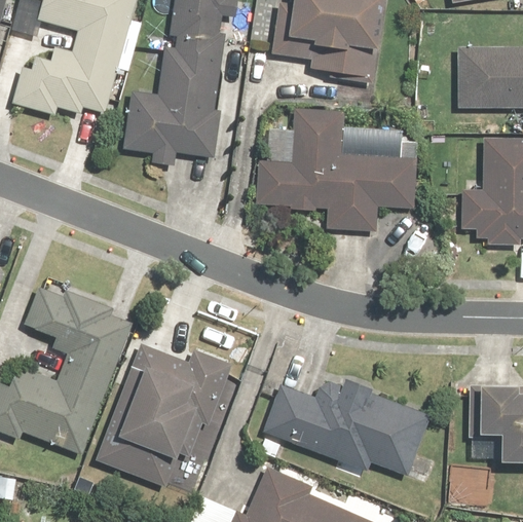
[(43,0),(36,23),(59,29),(50,59),(34,54),(31,68),(21,65),(10,104),(54,115),(57,107),(79,113),(81,106),(103,112),(115,67),(129,71),(143,23),(133,21),(138,0),(43,0)]
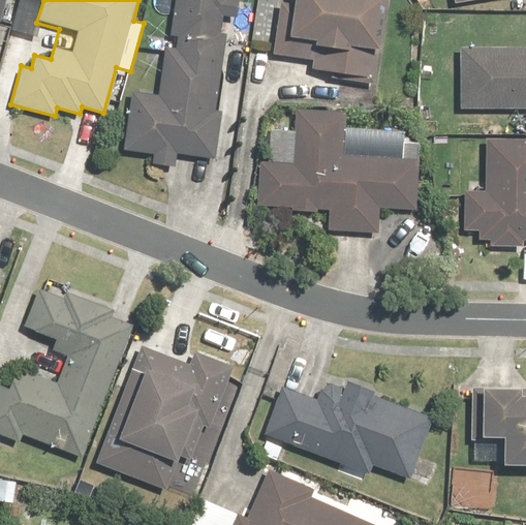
[(174,0),(162,91),(129,87),(122,146),(151,150),(149,164),(178,168),(180,152),(217,157),(233,31),(221,30),(223,18),(241,20),(244,0),(174,0)]
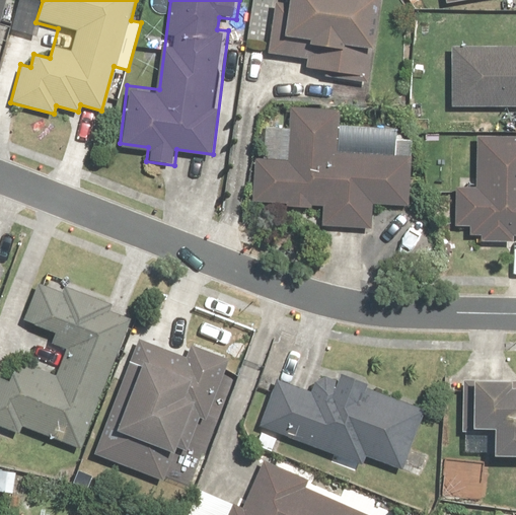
[(284,0),(284,2),(269,1),(267,54),(305,56),(305,72),(355,74),(355,81),(368,81),(371,0),(284,0)]
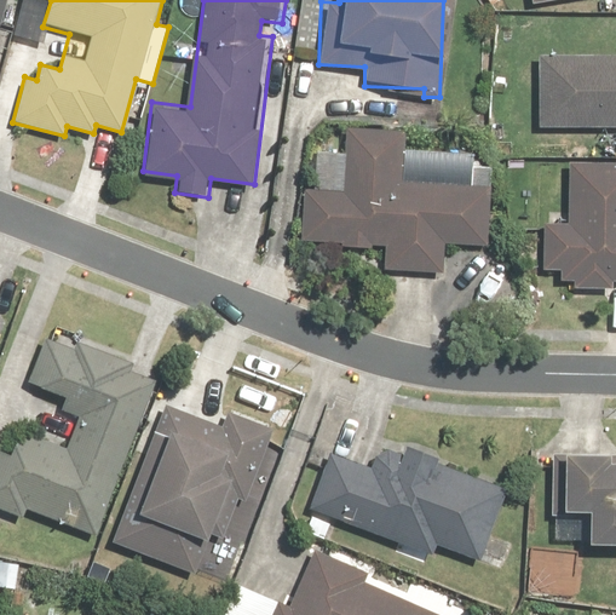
[(615,56),(539,55),(536,122),(615,124),(615,56)]
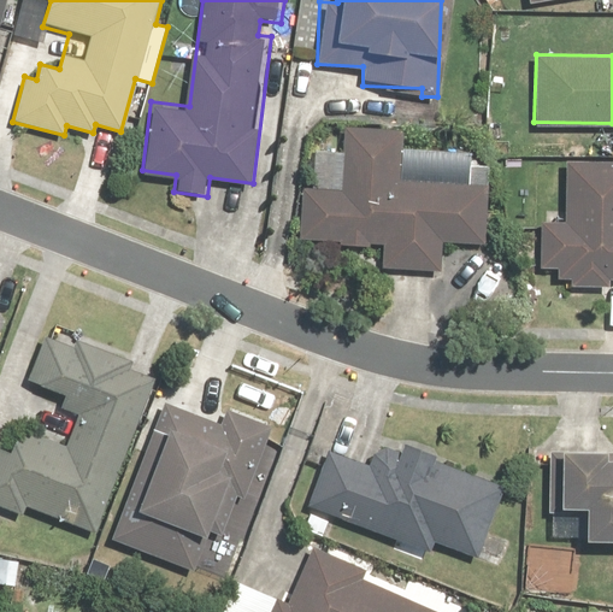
[(300,192),(296,237),(339,241),(339,245),(370,247),(370,241),(382,242),(381,266),(441,271),(443,241),(483,245),(489,165),(471,164),(472,151),(404,145),(405,129),(341,123),(339,154),(311,152),(308,193),(300,192)]
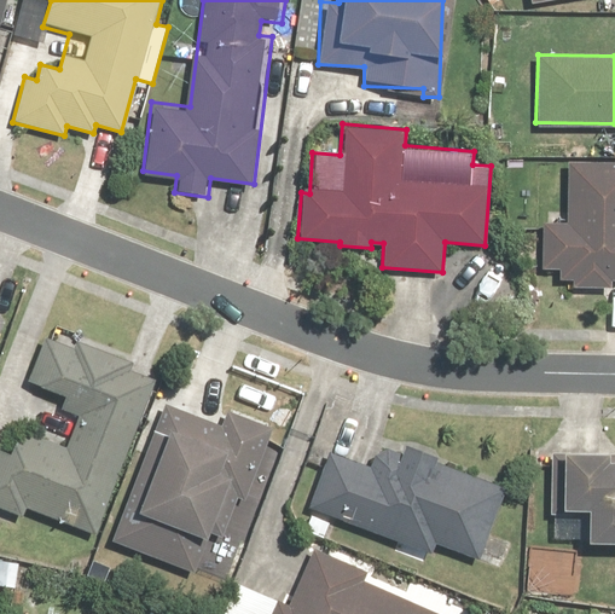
[(614,162),(568,161),(567,210),(551,210),(550,225),(541,225),(540,268),(558,268),(557,281),(569,281),(569,291),(611,293),(613,283),(614,283),(614,162)]
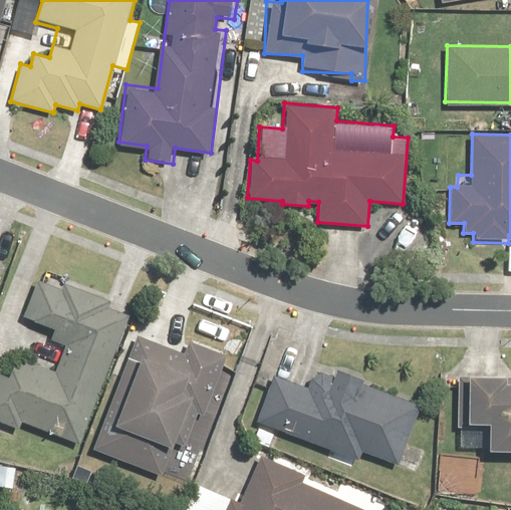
[(81,446),(128,316),(130,311),(109,303),(111,297),(67,281),(63,293),(36,283),(24,316),(53,327),(50,337),(64,342),(54,369),(14,354),(7,373),(0,370),(0,423),(15,429),(17,423),(81,446)]
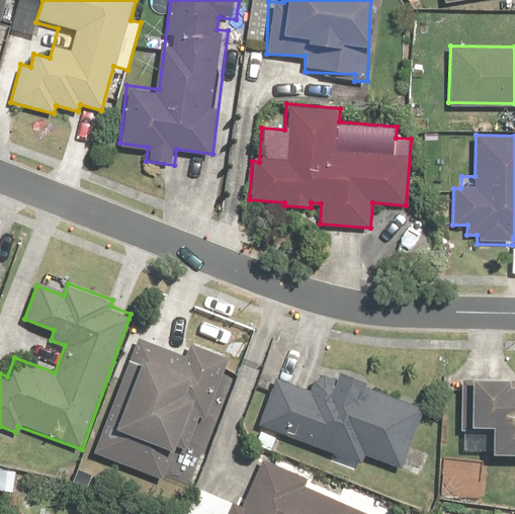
[(145,340),(136,337),(96,453),(162,476),(188,400),(181,398),(187,379),(203,386),(195,410),(207,414),(228,354),(149,327),(145,340)]
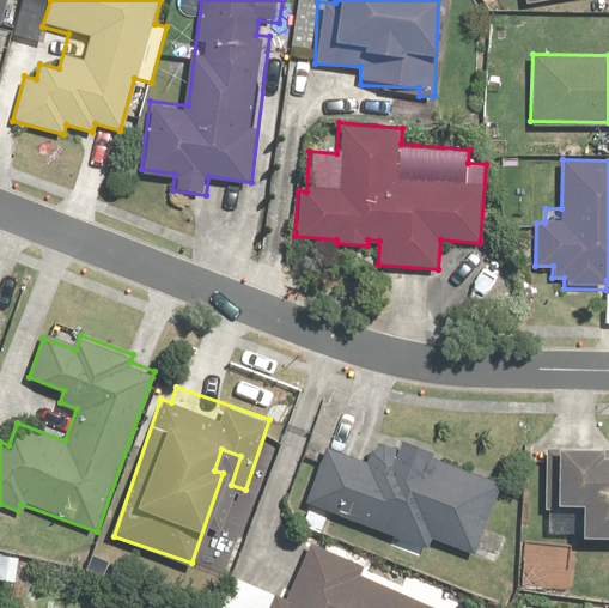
[(303,499),(308,502),(428,546),(432,537),(476,554),(501,485),(413,451),(412,450),(410,449),(409,447),(408,445),(407,444),(406,443),(405,442),(402,441),(401,441),(399,439),(397,439),(395,438),(394,438),(391,438),(389,438),(388,438),(385,439),(384,439),(382,441),(381,441),(379,442),(377,443),(376,444),(375,445),(373,447),(372,448),(371,450),(370,451),(369,453),(369,455),(367,456),(367,458),(367,460),(367,462),(367,464),(326,447),(303,499)]
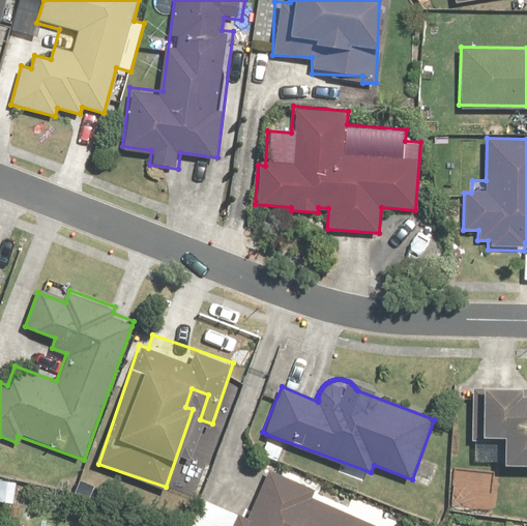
[(516,387),(474,385),(471,442),(475,442),(474,460),(497,461),(497,467),(526,468),(526,397),(515,397),(516,387)]
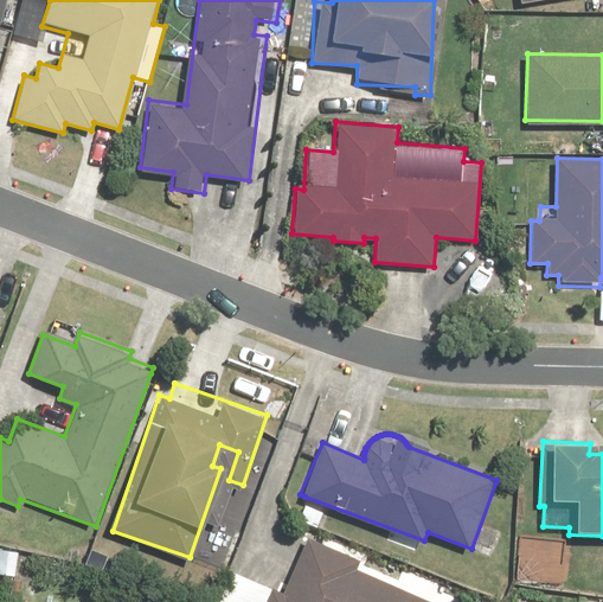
[(429,601),(352,568),(358,554),(307,531),(281,589),(273,584),(264,601),(429,601)]
